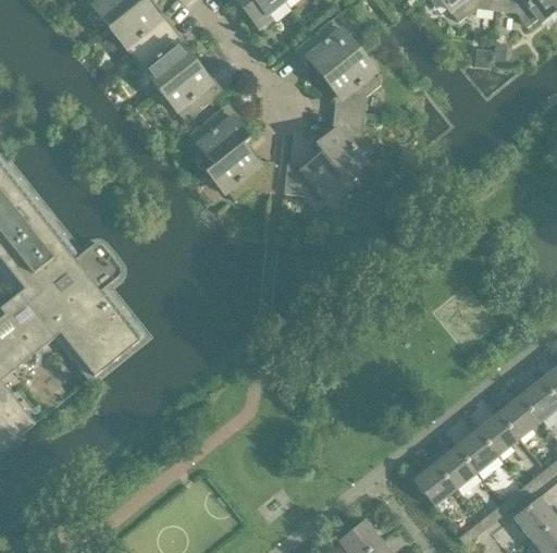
[(87,0),(109,26),(141,0),(87,0)]
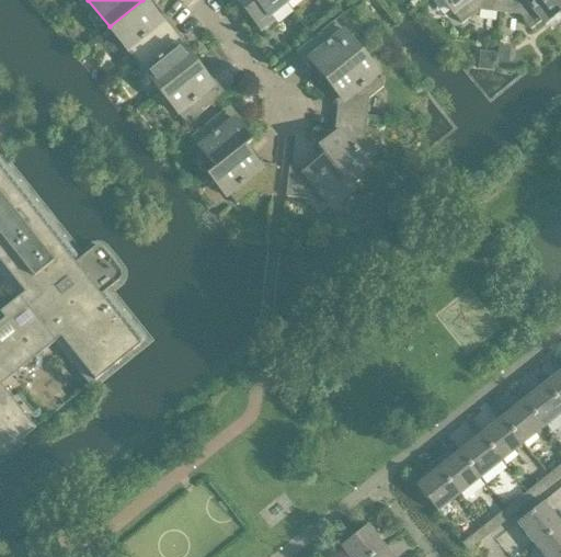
[(110,26),(135,58),(173,26),(161,11),(157,14),(145,0),(142,0),(110,26)]
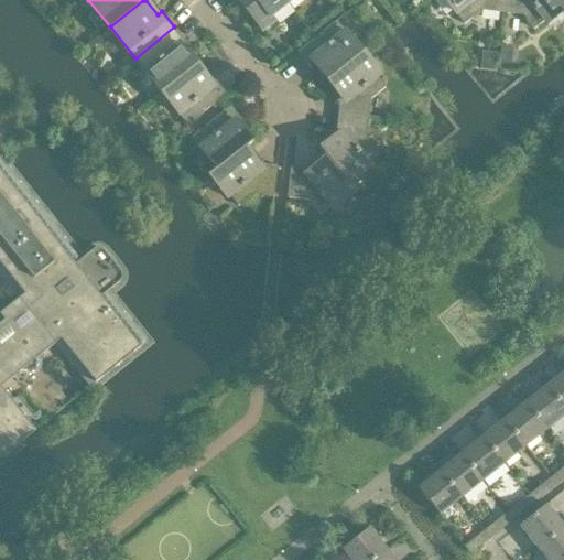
[(288,0),(238,0),(266,33),(267,32),(262,27),(274,18),(271,13),(288,0)]
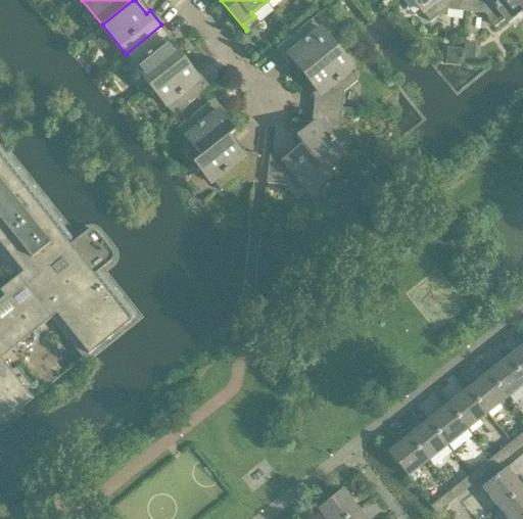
[(414,0),(430,19),(446,6),(465,8),(466,0),(414,0)]
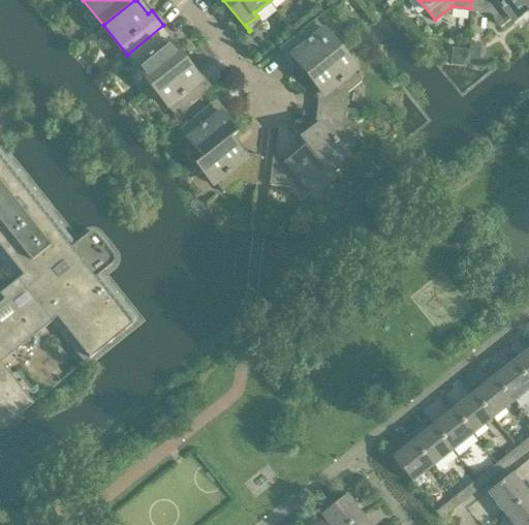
[(471,0),(470,8),(490,10),(500,25),(510,17),(512,19),(528,5),(528,0),(471,0)]
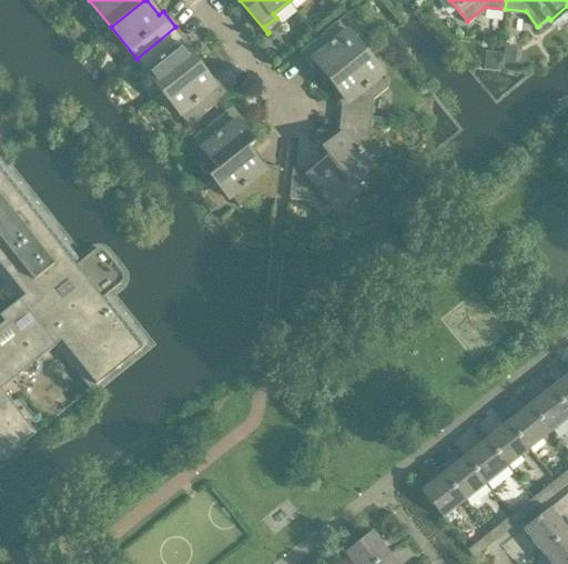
[(316,62),(330,79),(364,50),(338,18),(300,49),(313,66),(316,62)]
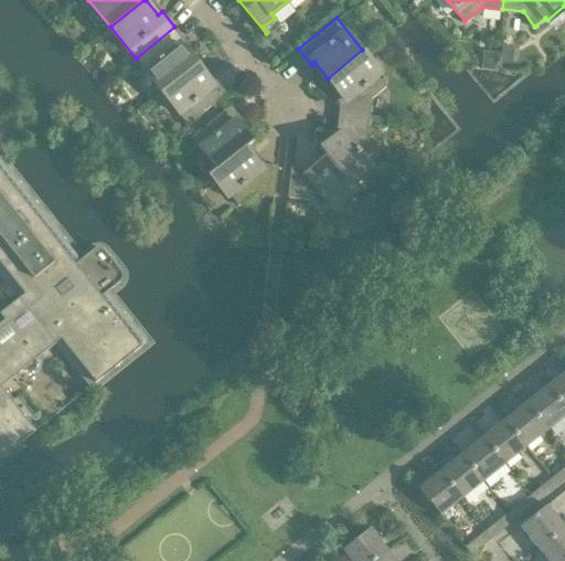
[(136,59),(161,90),(196,62),(183,46),(188,43),(174,27),(136,59)]
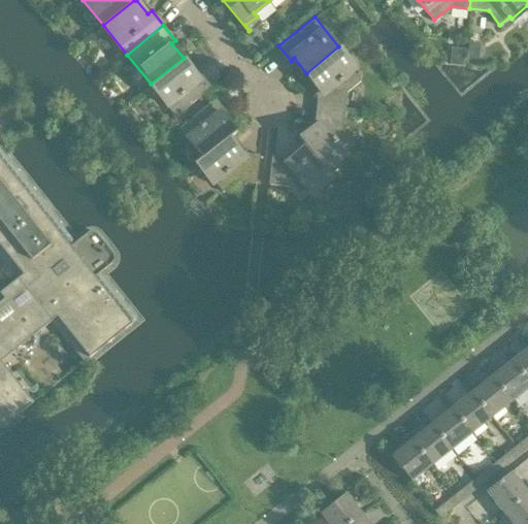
[(317,95),(316,106),(344,109),(347,90),(360,79),(352,69),(355,67),(338,46),(306,73),(318,88),(315,91),(317,95)]
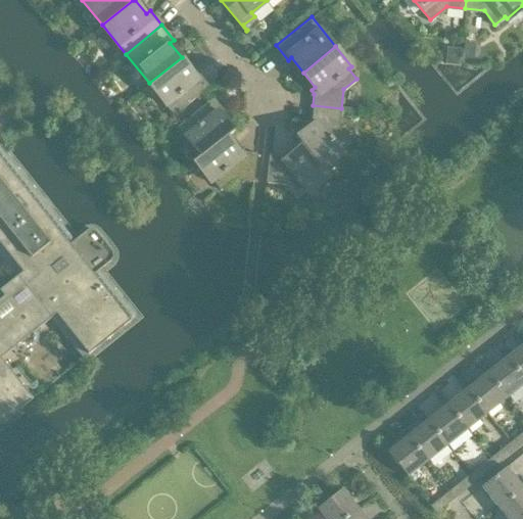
[(182,57),(149,83),(174,113),(209,84),(197,68),(193,72),(182,57)]
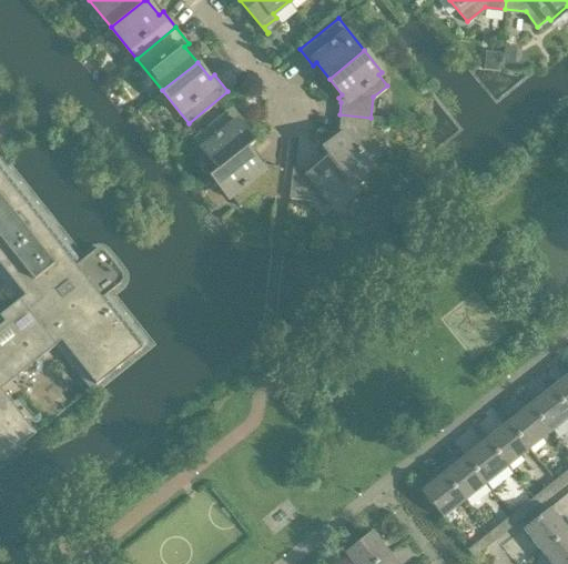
[(210,173),(211,174),(254,140),(241,123),(245,120),(232,103),(193,136),(219,167),(210,173)]
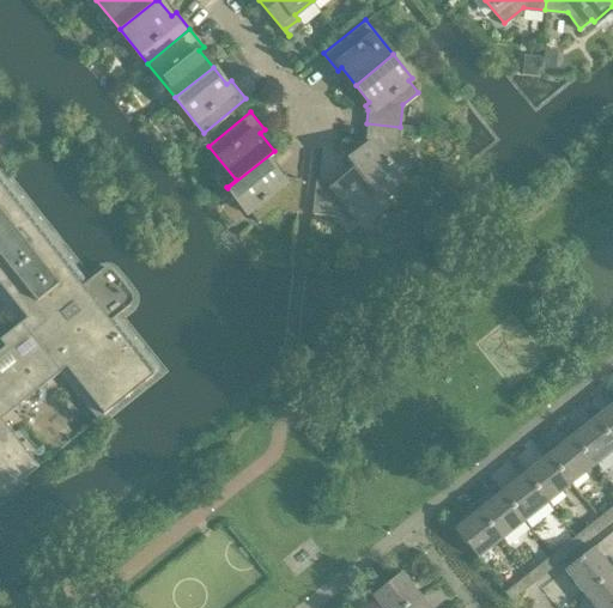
[(365,145),(347,158),(384,205),(386,205),(378,195),(401,177),(399,175),(411,165),(398,149),(400,127),(366,123),(365,137),(362,140),(365,145)]
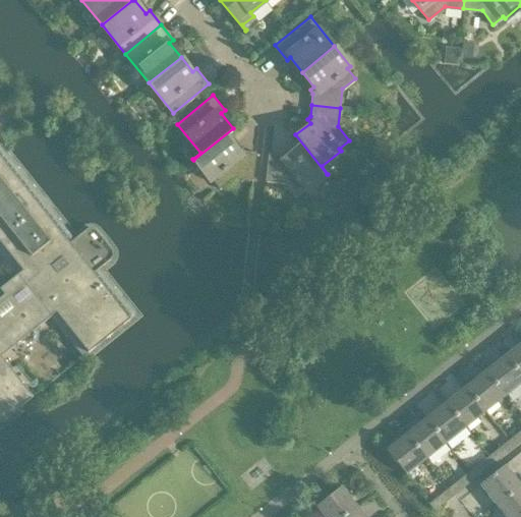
[(233,128),(193,160),(209,179),(212,177),(220,187),(233,176),(252,178),(255,151),(243,149),(240,146),(237,149),(226,134),(233,128)]
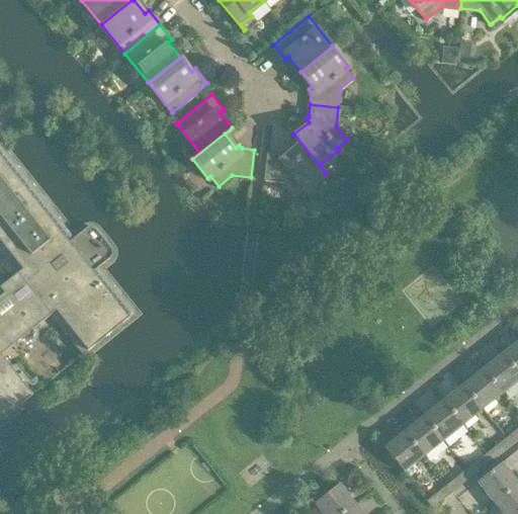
[(325,173),(293,134),(293,135),(299,142),(285,153),(282,150),(278,152),(266,151),(263,179),(282,181),(293,194),(304,186),(306,189),(325,173)]
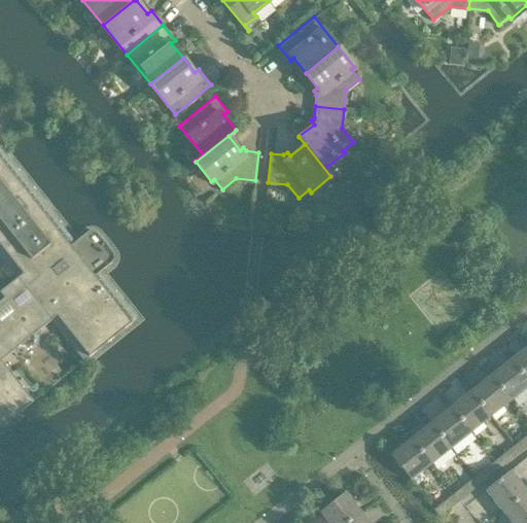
[(0,425),(15,414),(33,401),(0,359),(50,319),(82,359),(100,346),(137,316),(100,271),(111,262),(111,260),(112,260),(112,259),(113,258),(113,257),(113,256),(113,255),(113,254),(113,253),(113,252),(112,251),(112,250),(111,249),(98,233),(98,232),(97,231),(96,231),(95,230),(94,230),(93,229),(92,229),(91,229),(90,229),(89,229),(88,230),(86,230),(86,231),(75,240),(1,148),(0,145),(0,256),(16,277),(0,289),(0,288),(0,425)]
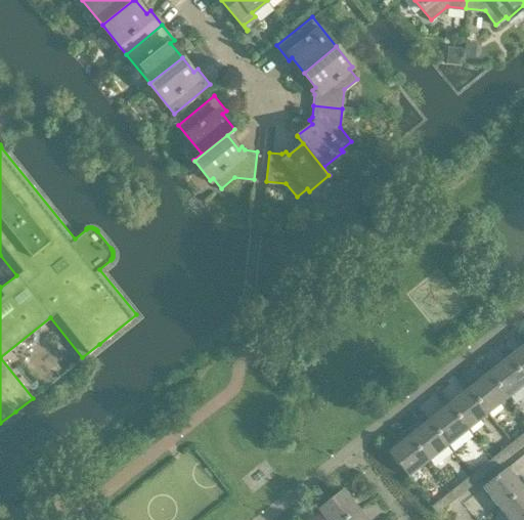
[(523,343),(508,356),(523,376),(523,343)]
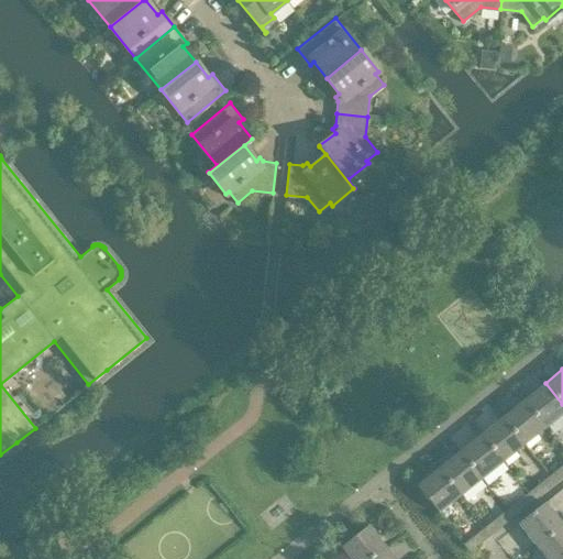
[(562,404),(545,383),(525,399),(545,426),(562,412),(562,404)]
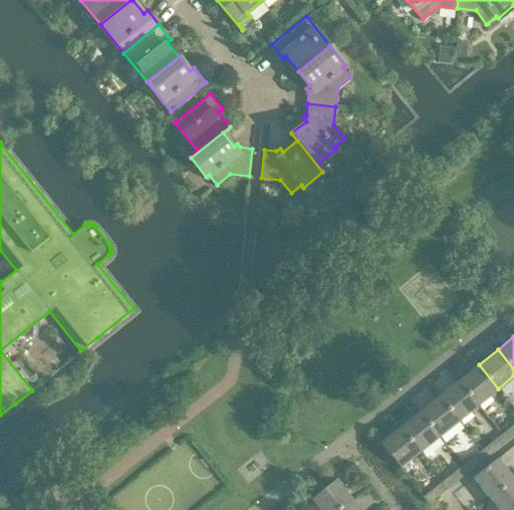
[(479,364),(460,380),(479,405),(498,389),(479,364)]
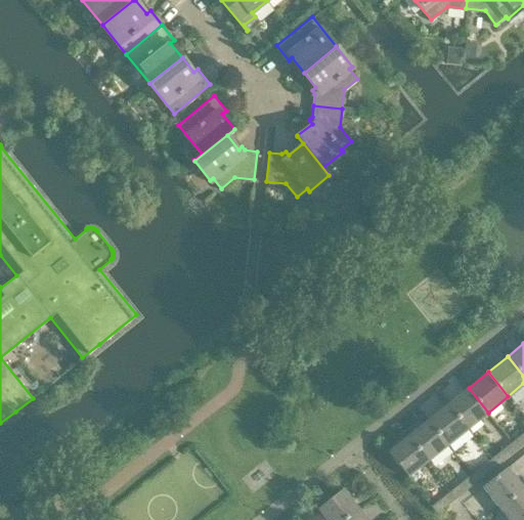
[(469,388),(448,403),(468,428),(488,413),(469,388)]
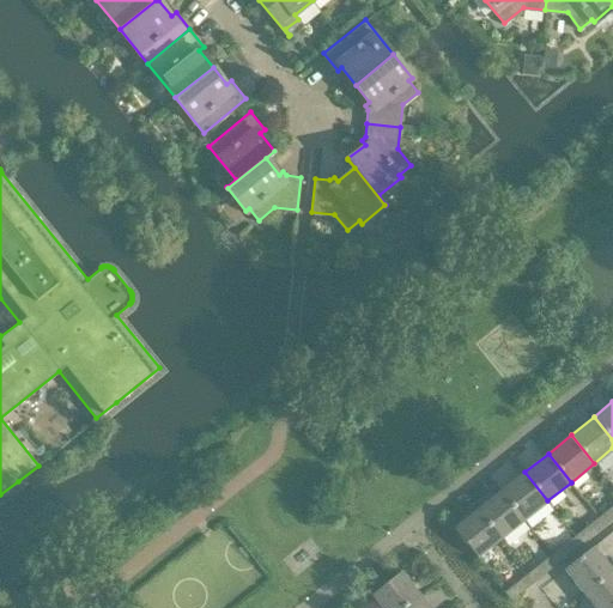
[(525,472),(502,491),(525,520),(547,500),(525,472)]
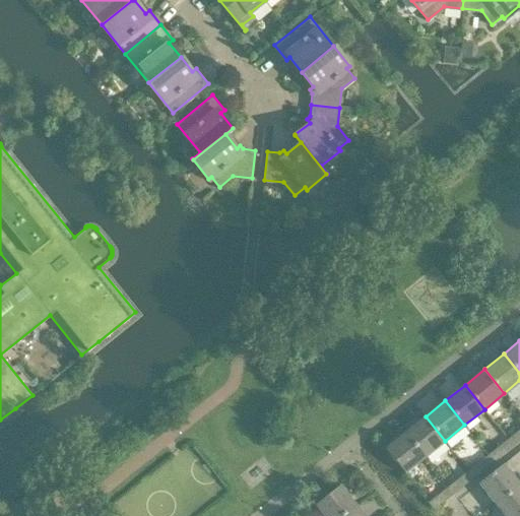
[(426,416),(405,432),(426,456),(445,441),(426,416)]
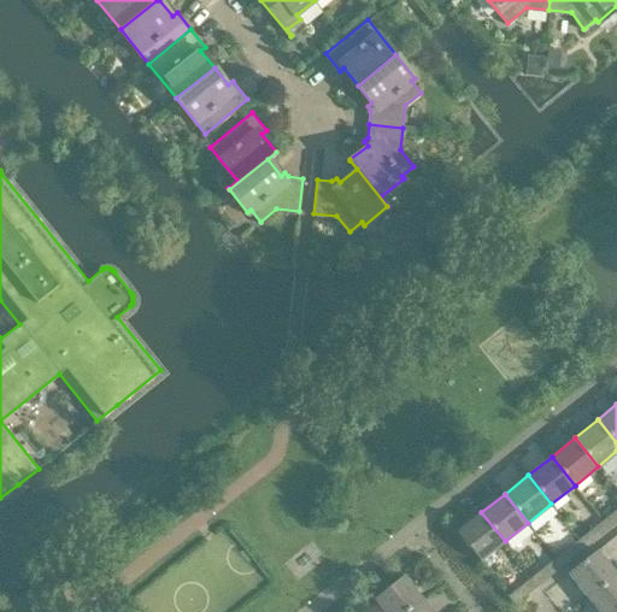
[(616,507),(601,519),(609,528),(616,521),(616,507)]
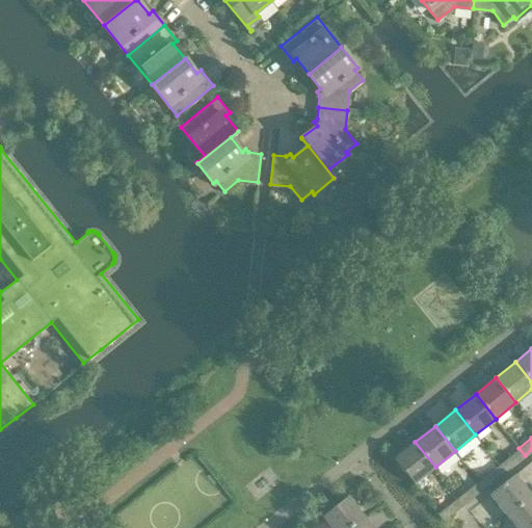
[(435,467),(415,442),(394,458),(415,483),(435,467)]
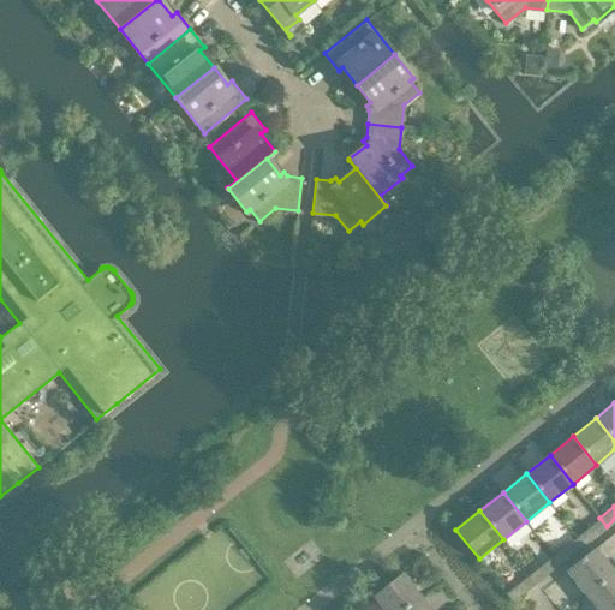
[(592,525),(577,537),(584,545),(598,533),(592,525)]
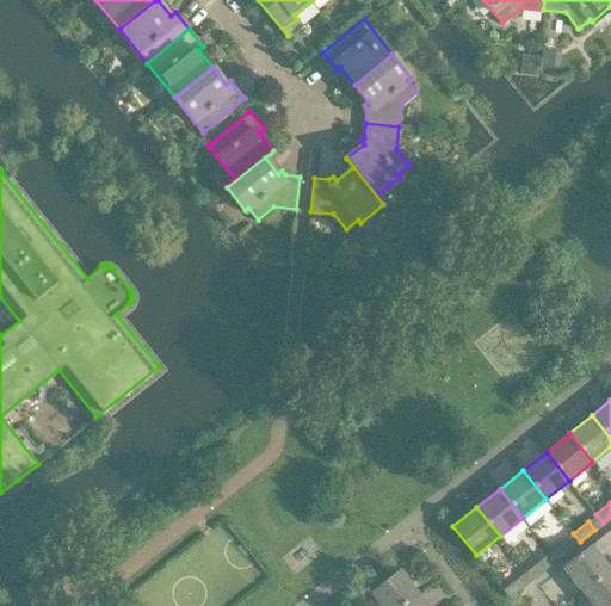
[(565,539),(550,551),(556,560),(572,548),(565,539)]
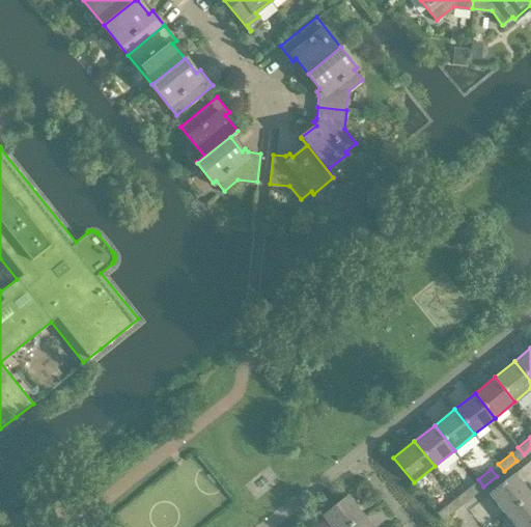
[(488,493),(505,514),(530,494),(513,473),(488,493)]
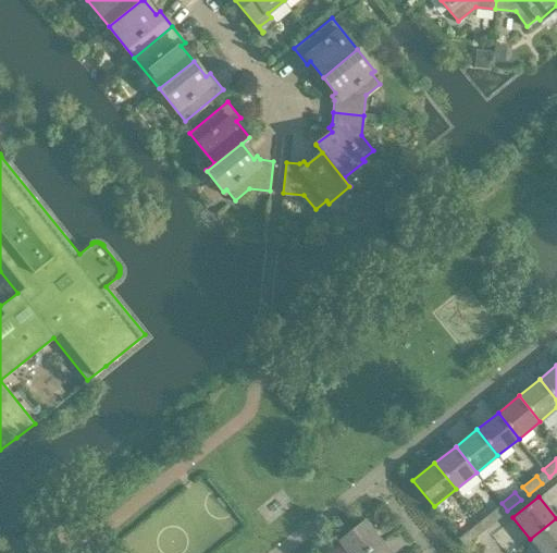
[(494,510),(480,520),(486,528),(487,527),(499,517),(494,510)]
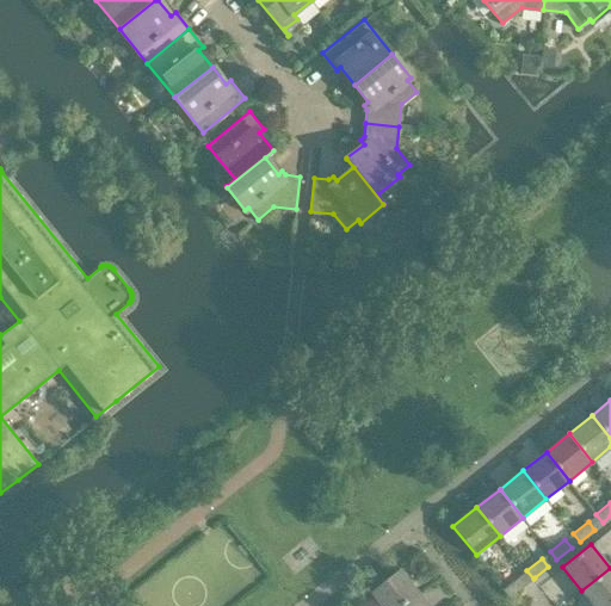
[(581,591),(593,605),(608,605),(610,604),(610,568),(581,591)]
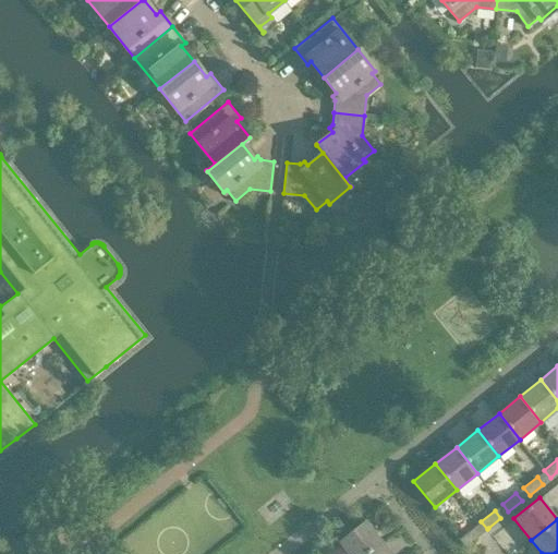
[(339,541),(349,553),(366,553),(381,542),(364,520),(339,541)]
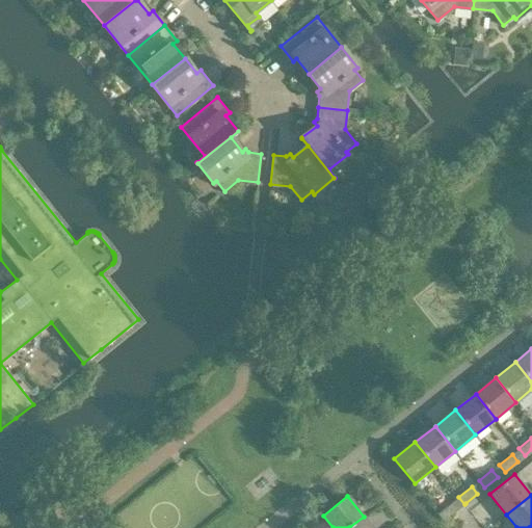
[(439,512),(437,513),(444,521),(455,511),(457,509),(451,502),(446,507),(439,512)]
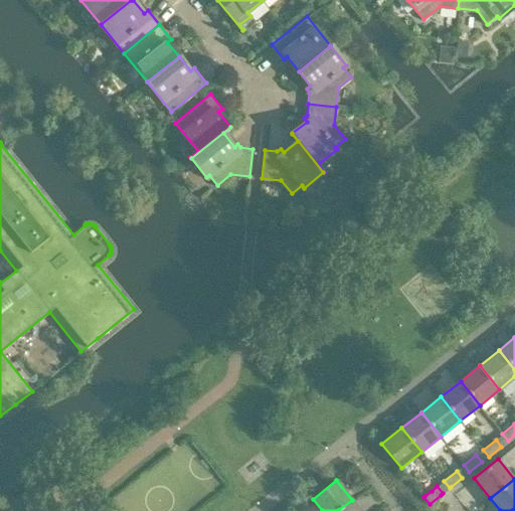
[(338,510),(361,510),(352,500),(338,510)]
